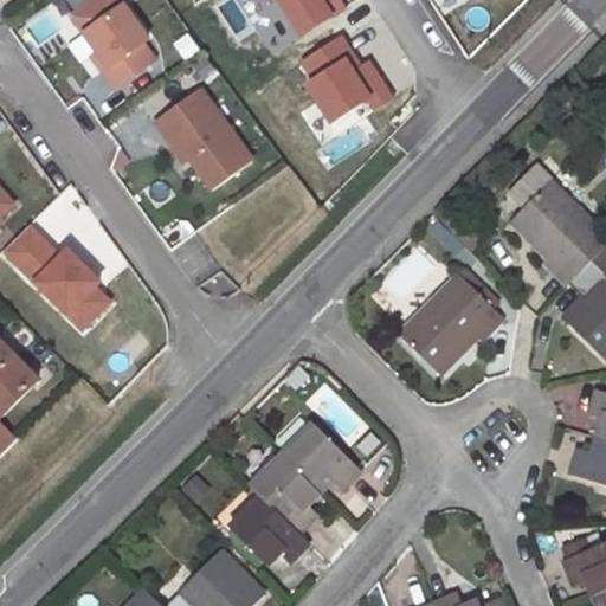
[(155,62),(143,44),(149,40),(120,0),(96,0),(73,17),(100,53),(94,57),(116,89),(155,62)]
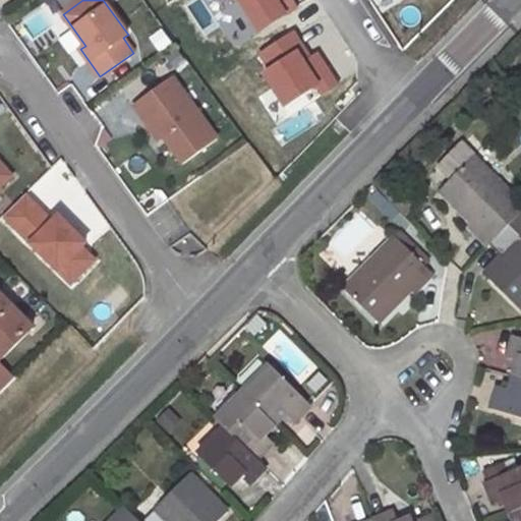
[(218,138),(173,77),(134,105),(145,119),(149,116),(165,137),(183,164),(218,138)]
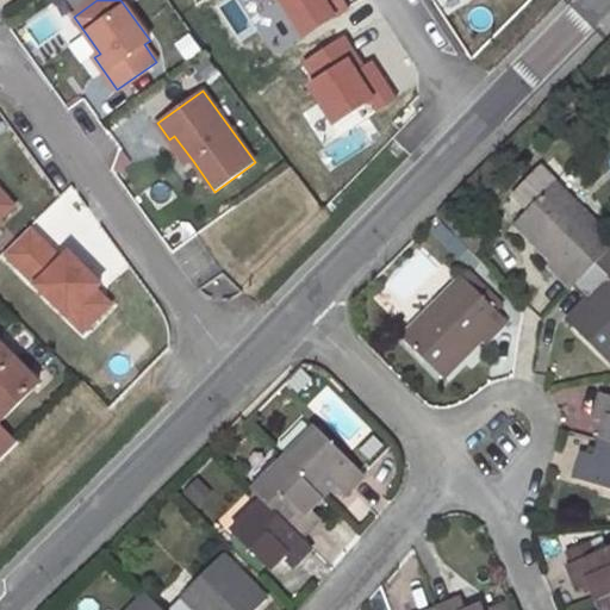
[(174,136),(169,139),(187,166),(193,161),(174,136)]
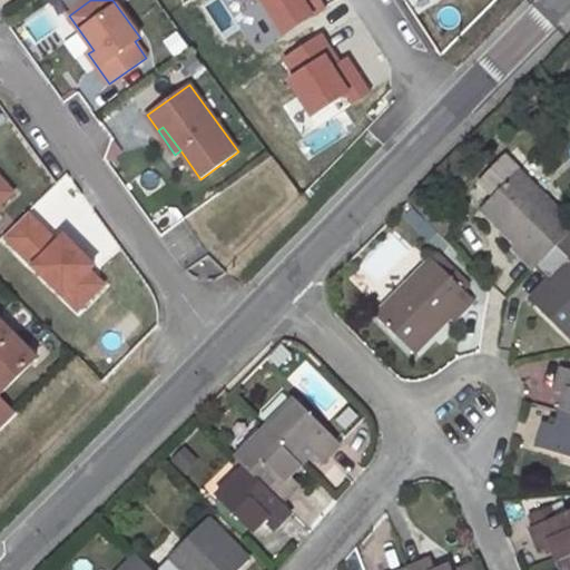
[(569,222),(519,172),(483,206),(485,208),(504,227),(502,231),(517,245),(512,249),(533,271),(537,267),(558,246),(569,233),(569,222)]
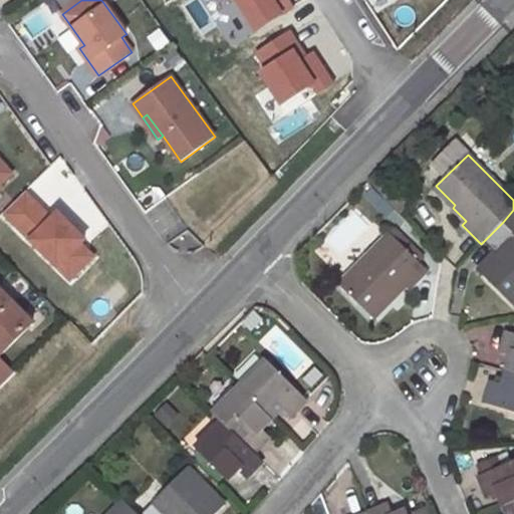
[(0,184),(12,174),(0,160),(0,184)]
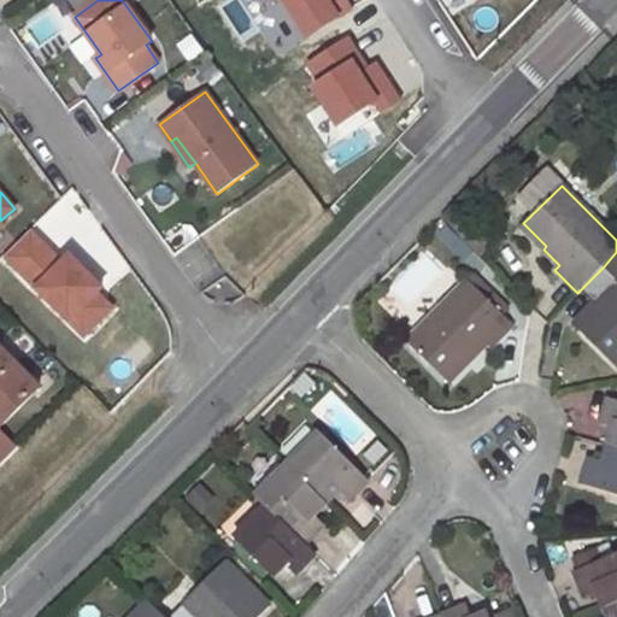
[(487,248),(462,223),(454,230),(479,256),(487,248)]
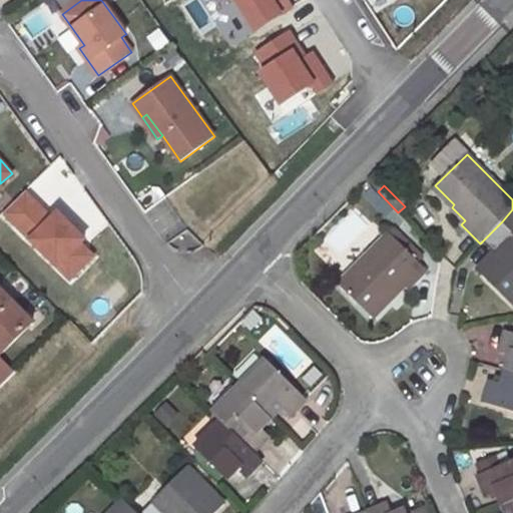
[(437,187),(434,190),(452,207),(454,204),(437,187)]
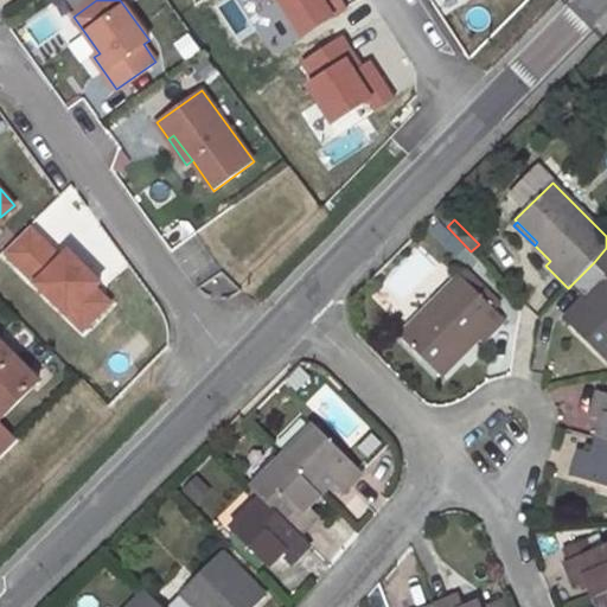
[(110,302),(94,286),(98,281),(66,249),(61,254),(36,229),(8,256),(83,330),(110,302)]
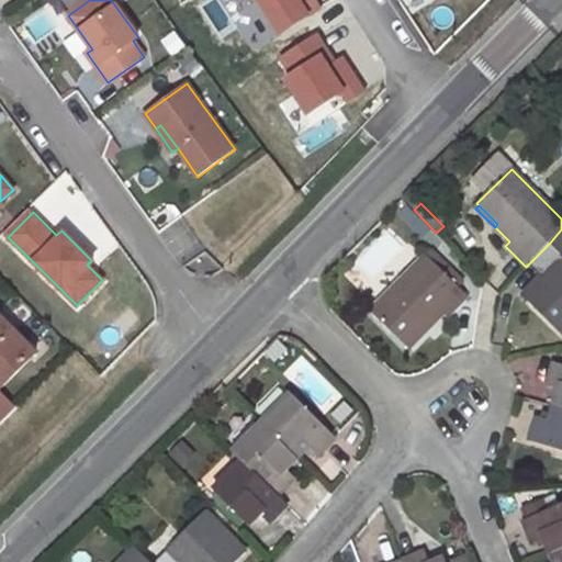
[(561,229),(550,243),(529,263),(540,274),(543,278),(526,296),(525,298),(561,335),(561,229)]
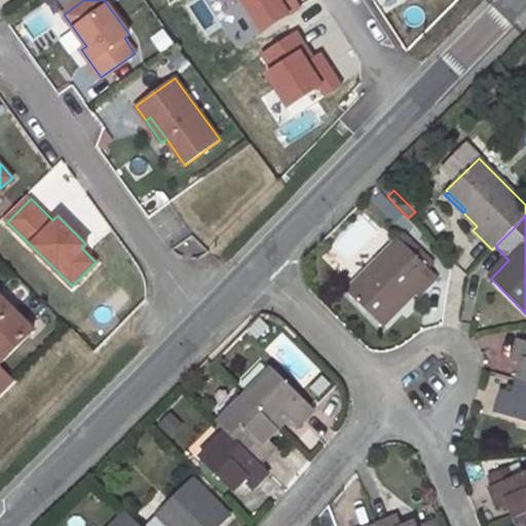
[(405,235),(400,239),(427,267),(433,262),(405,235)]
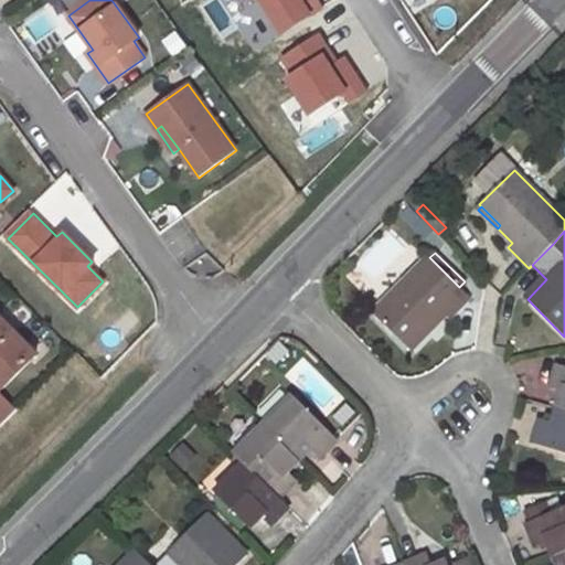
[(428,256),(372,312),(407,347),(409,344),(428,326),(432,329),(446,315),(449,318),(470,298),(459,287),(429,257),(428,256)]
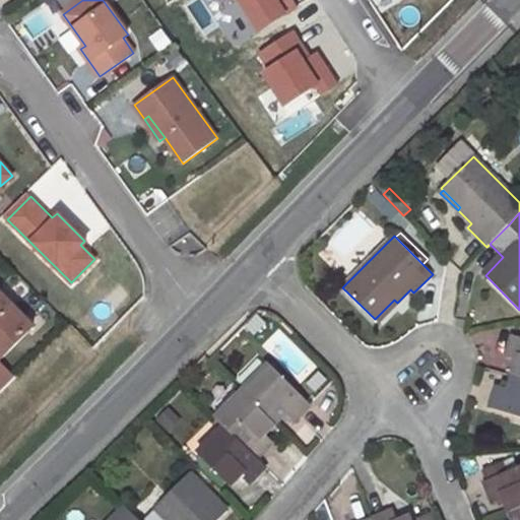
[(500,254),(483,271),(486,274),(503,257),(500,254)]
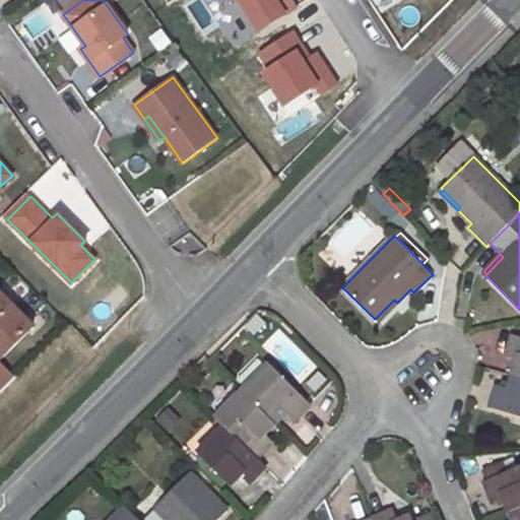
[(0,392),(15,378),(0,362),(0,361),(34,327),(0,294),(0,392)]
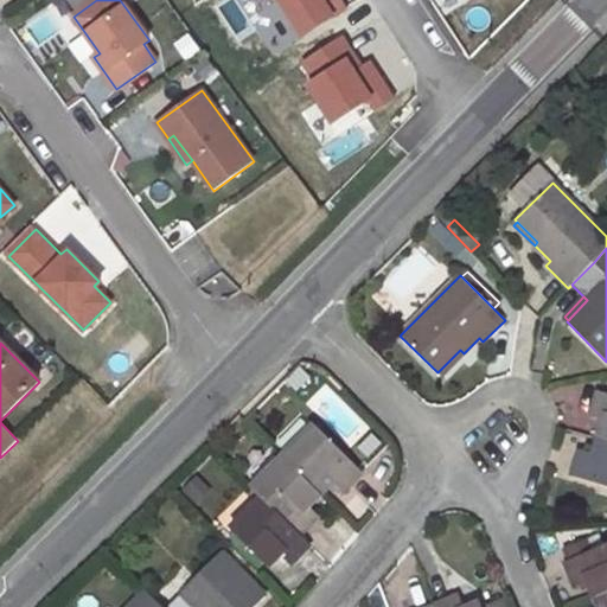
[(460,350),(440,370),(443,374),(464,353),(460,350)]
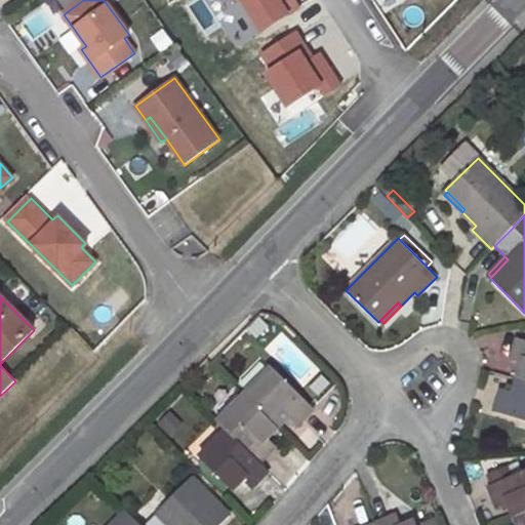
[(524,340),(518,338),(511,362),(523,365),(518,378),(524,380),(524,340)]
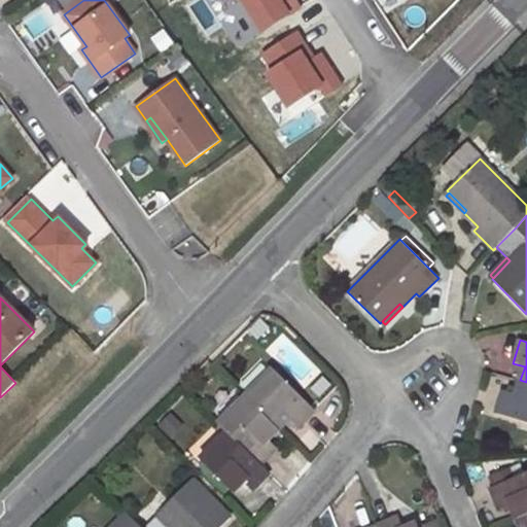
[(273,370),(245,397),(278,430),(288,419),(297,427),(314,411),(273,370)]
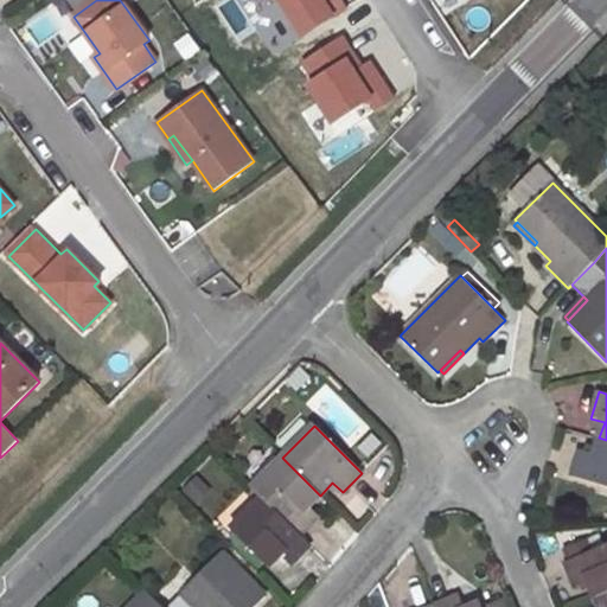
[(606,440),(599,438),(594,454),(581,451),(573,477),(606,487),(606,440)]
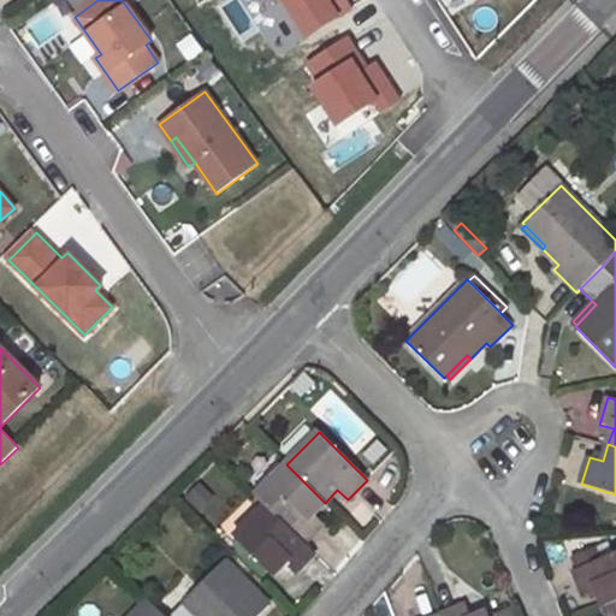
[(286,465),(255,497),(266,507),(266,505),(304,543),(324,525),(313,514),(325,503),(286,465)]
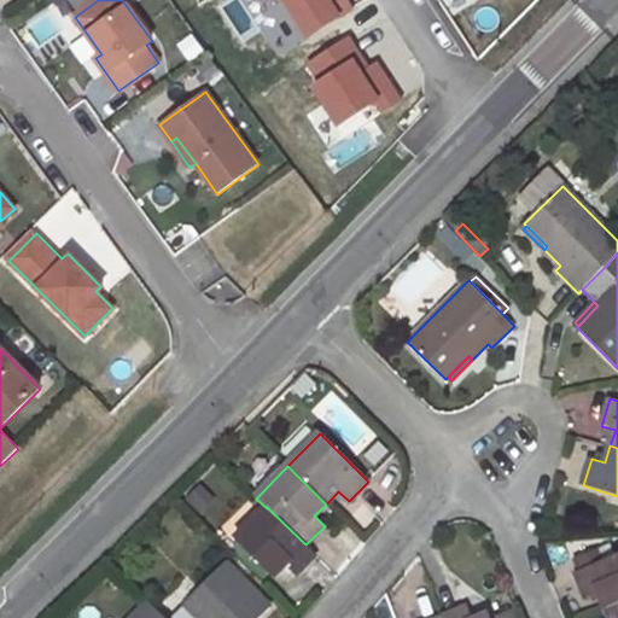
[(267,508),(235,540),(274,577),(286,565),(296,575),(315,555),(305,544),(267,507),(267,508)]
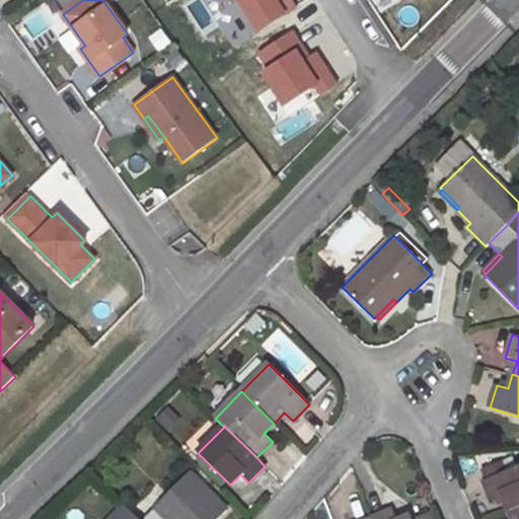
[(484,470),(488,478),(505,472),(501,463),(484,470)]
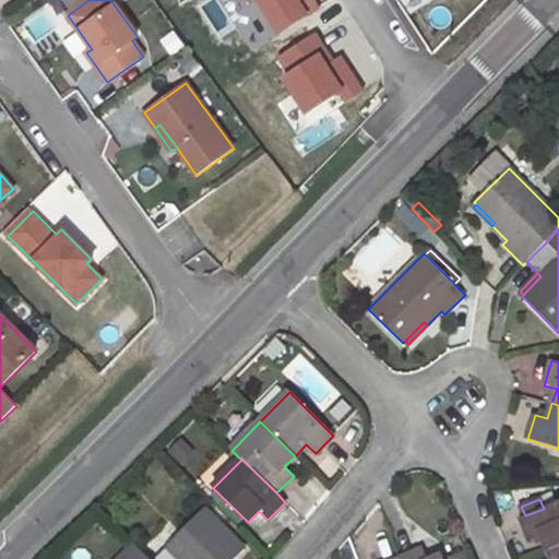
[(525,515),(521,518),(531,542),(543,536),(548,550),(558,545),(558,501),(544,509),(525,515)]
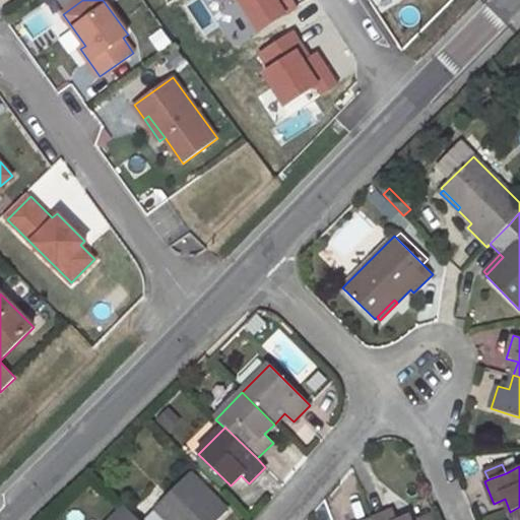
[(190,473),(143,519),(218,519),(228,512),(190,473)]
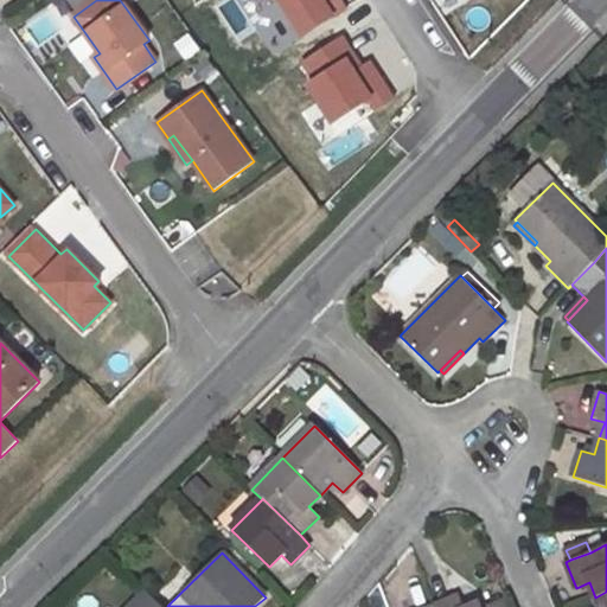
[(161,606),(146,590),(128,606),(161,606)]
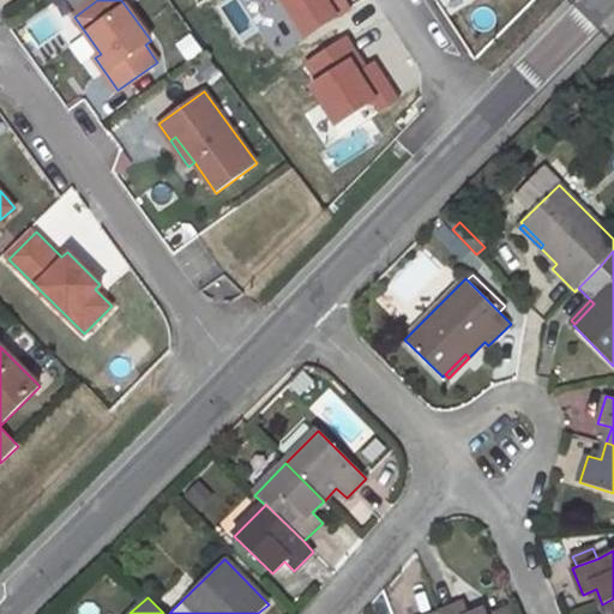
[(613,613),(613,599),(602,605),(606,613),(613,613)]
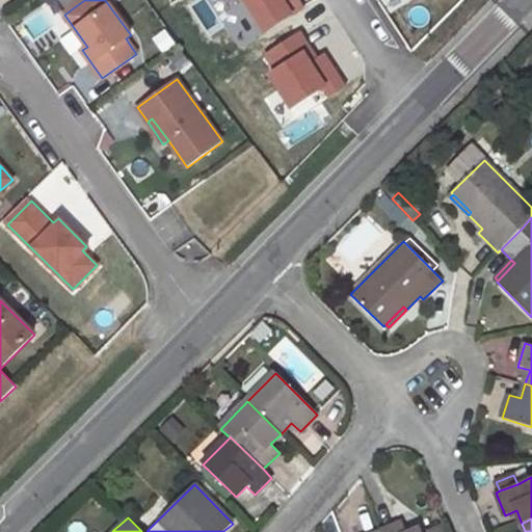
[(380,531),(379,531),(422,531),(421,529),(411,531),(405,531),(402,523),(380,531)]
